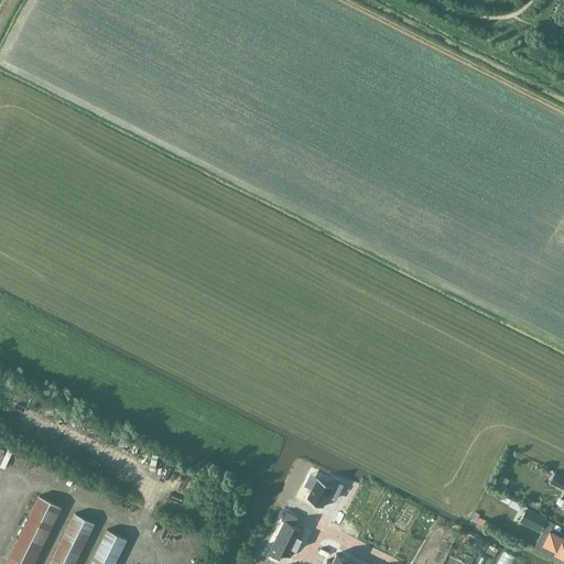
[(563,476),(557,473),(553,483),(563,488),(563,476)]
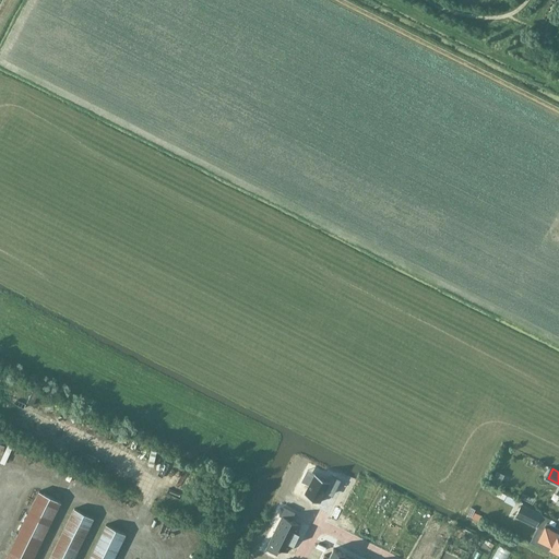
[(309,485),(304,495),(320,502),(324,492),(325,490),(334,494),(341,480),(332,475),(329,482),(325,479),(314,474),(309,485)]
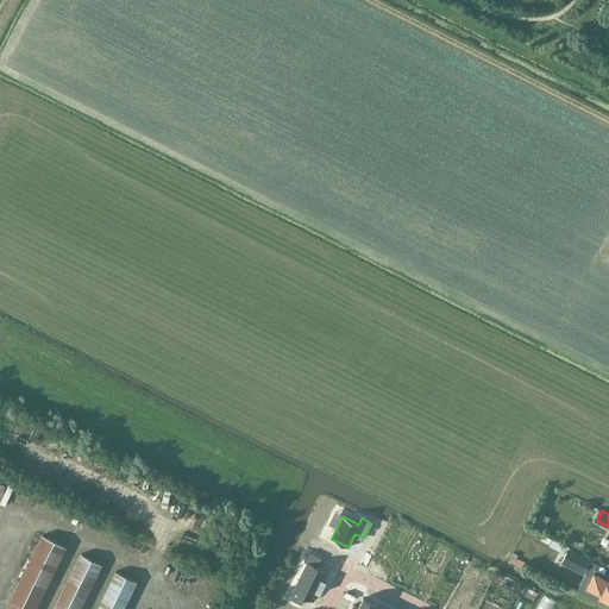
[(570,539),(569,542),(569,544),(581,551),(583,545),(570,539)]
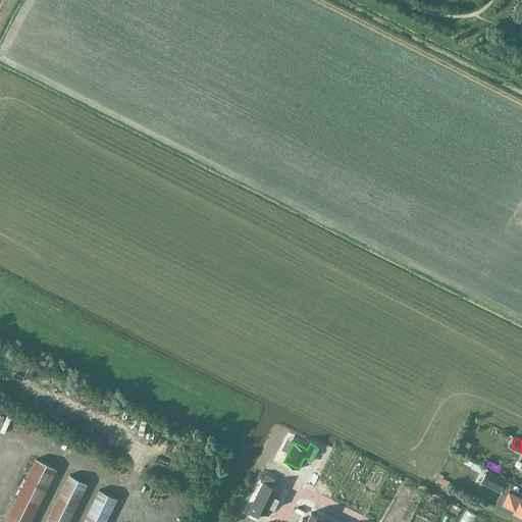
[(472,463),(470,468),(479,472),(481,468),(472,463)]
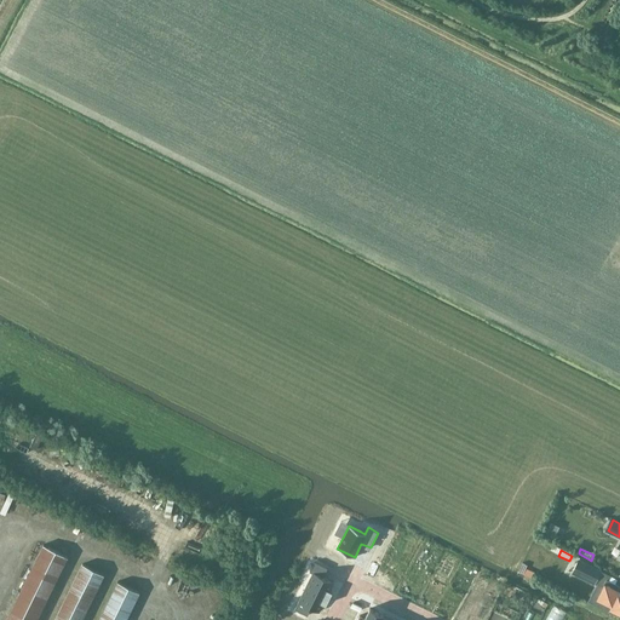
[(609,575),(578,561),(572,573),(602,587),(596,598),(610,606),(609,608),(619,613),(619,595),(618,593),(619,587),(619,586),(607,580),(609,575)]
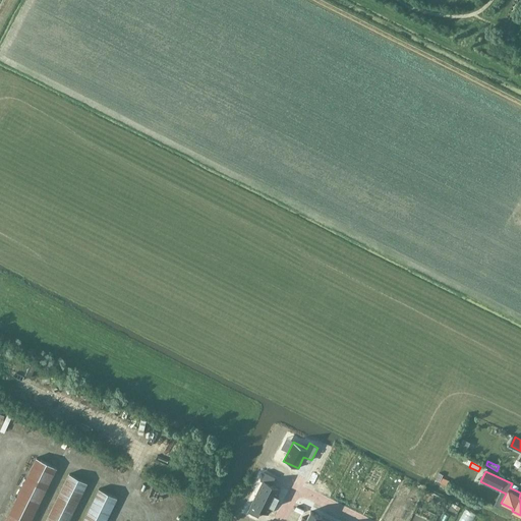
[(263,481),(256,493),(275,503),(278,497),(277,497),(280,489),(271,484),(275,477),(264,472),(259,480),(263,481)]
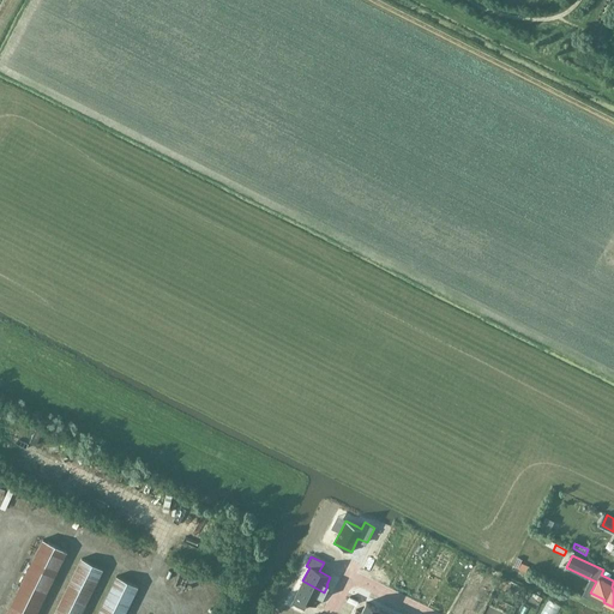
[(519,563),(517,569),(525,572),(529,567),(519,563)]
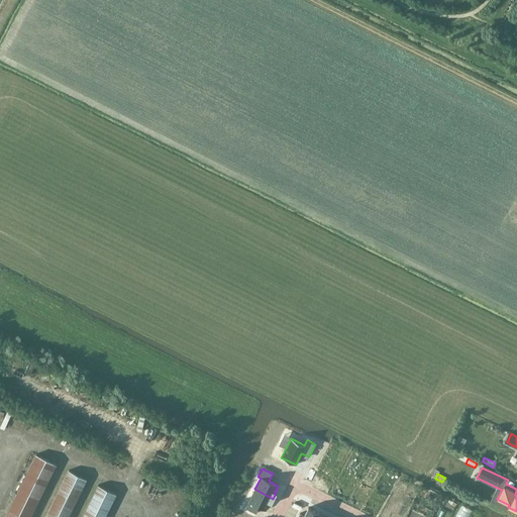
[(254,489),(245,508),(255,513),(260,507),(266,510),(269,503),(271,504),(273,499),(254,489)]
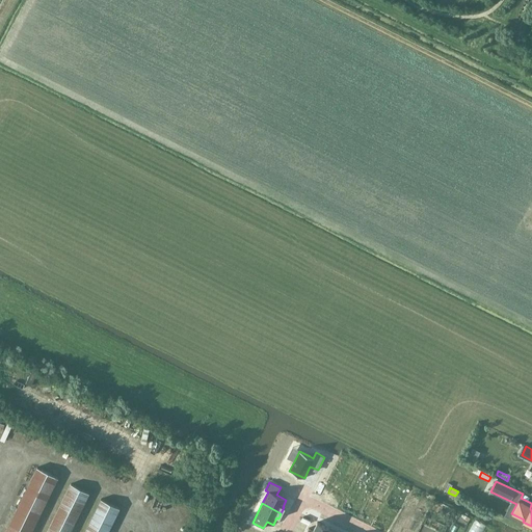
[(308,528),(306,531),(325,531),(328,528),(317,523),(313,530),(308,528)]
